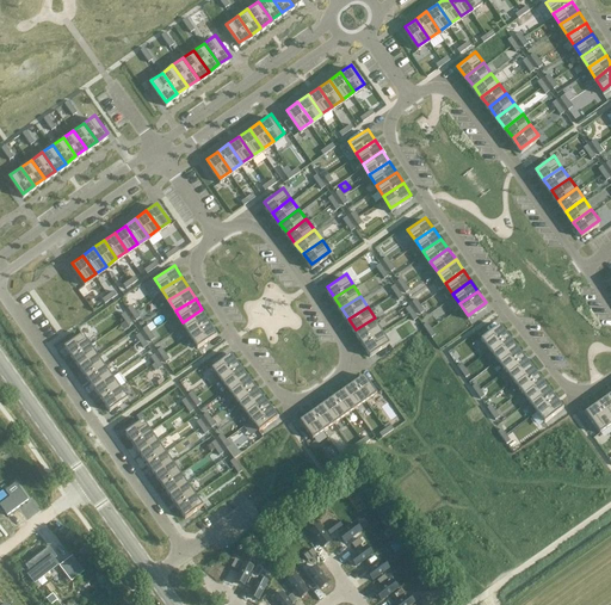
[(202,309),(183,322),(190,333),(209,320),(202,309)]
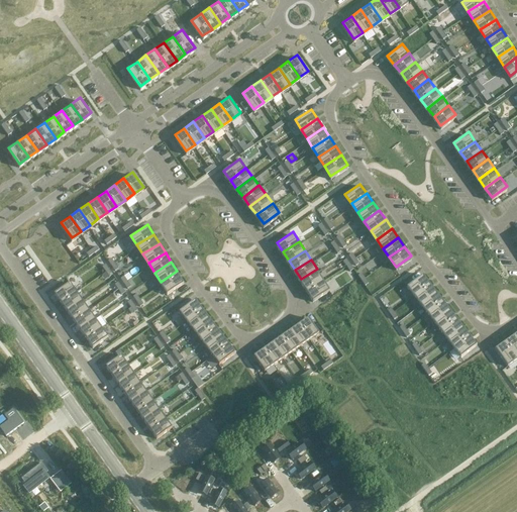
[(317,269),(301,279),(306,289),(323,278),(317,269)]
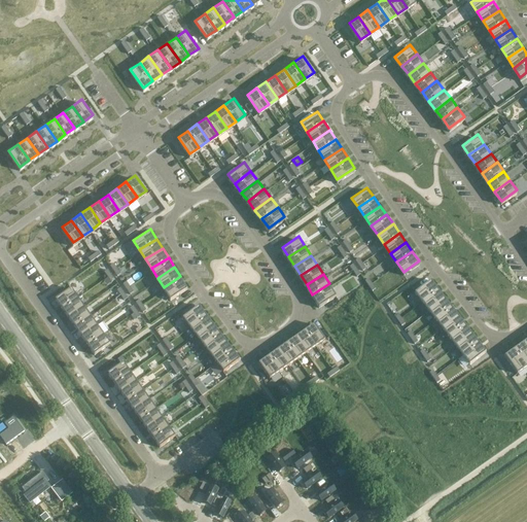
[(180,276),(164,287),(170,297),(186,285),(180,276)]
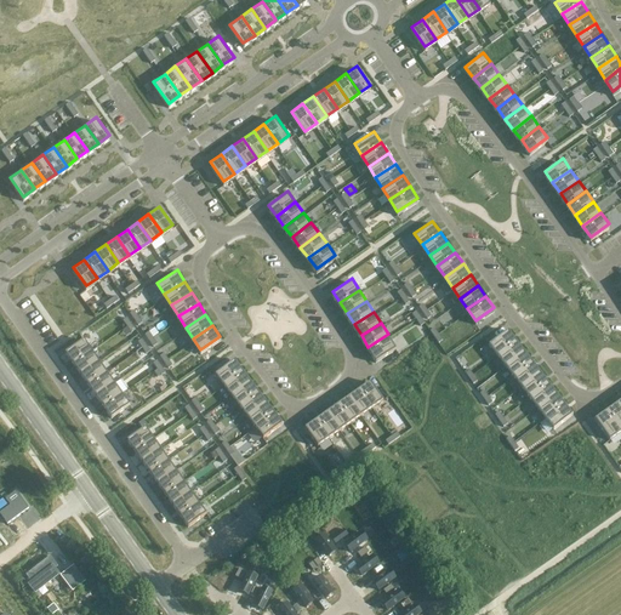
[(507,326),(489,341),(497,352),(516,337),(507,326)]
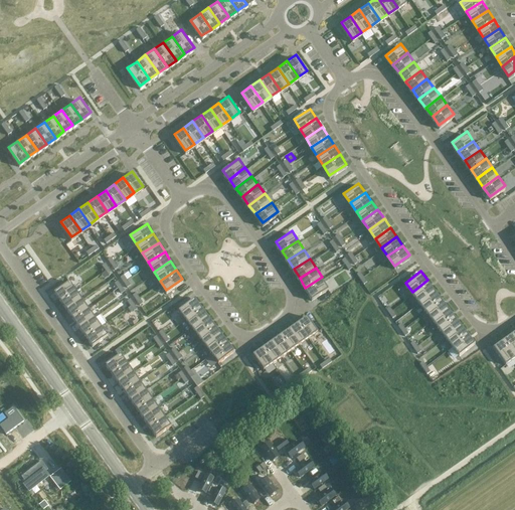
[(322,277),(305,288),(312,297),(328,286),(322,277)]
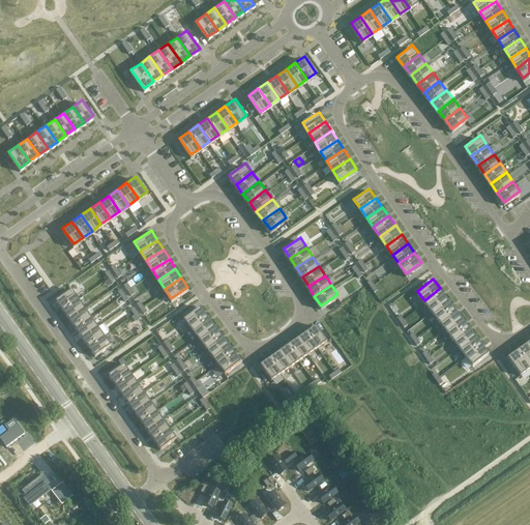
[(71,286),(56,297),(62,307),(78,296),(71,286)]
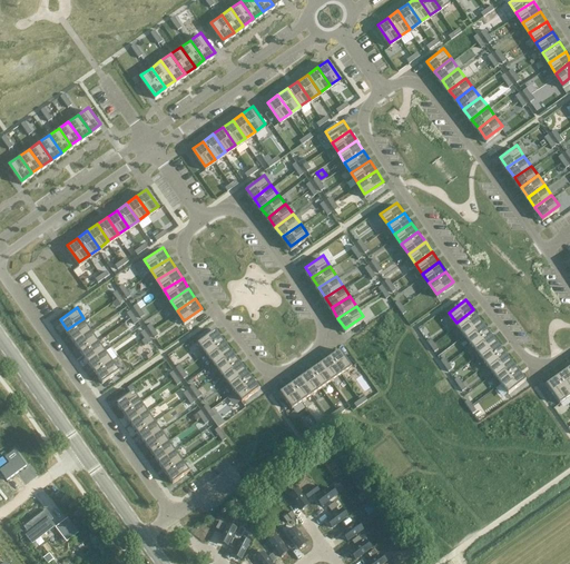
[(473,309),(457,323),(463,332),(481,318),(473,309)]
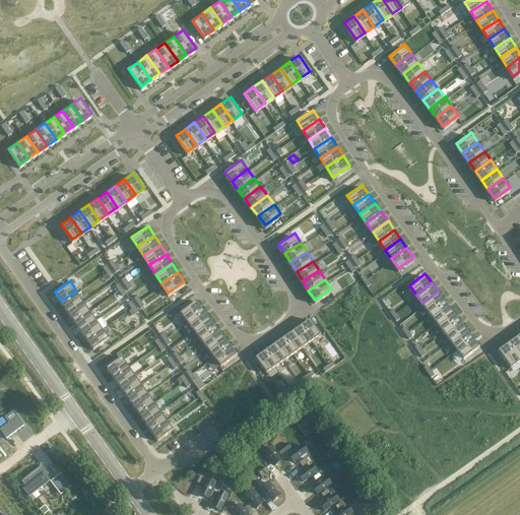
[(76,291),(61,301),(67,310),(82,299),(76,291)]
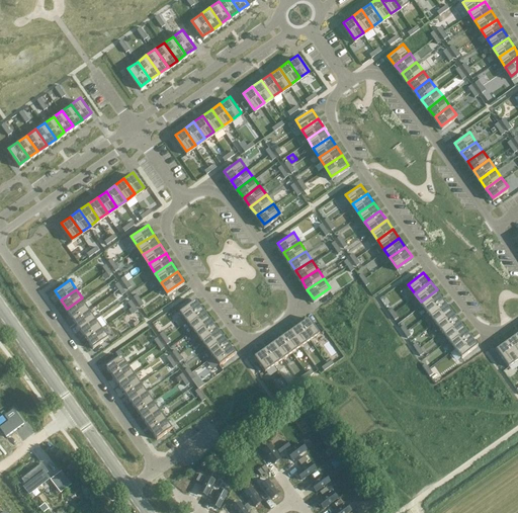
[(437,289),(421,302),(428,311),(443,298),(437,289)]
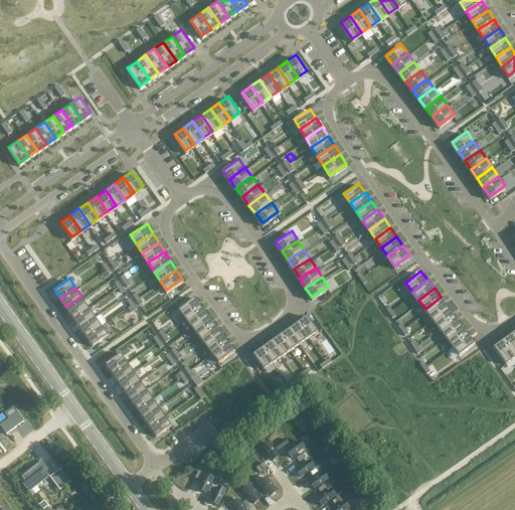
[(194,295),(178,307),(185,316),(201,304),(194,295)]
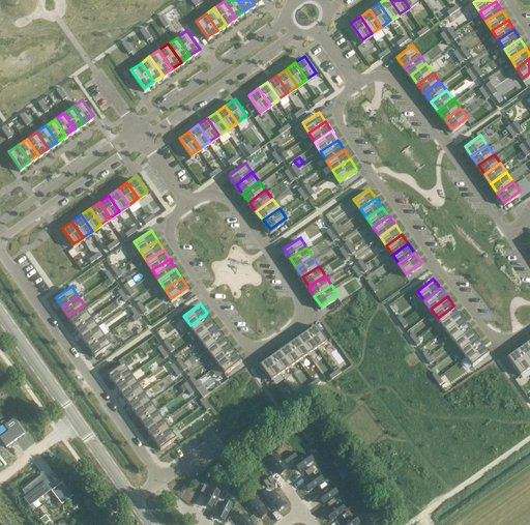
[(84,304),(68,316),(76,325),(91,314),(84,304)]
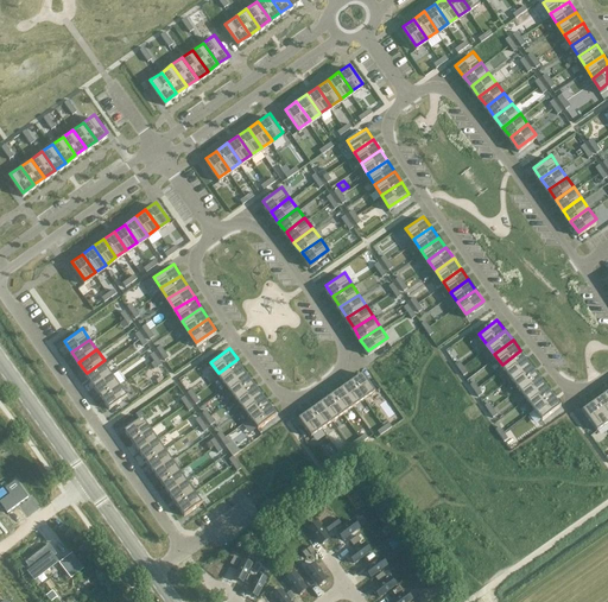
[(520,350),(502,365),(510,374),(529,360),(520,350)]
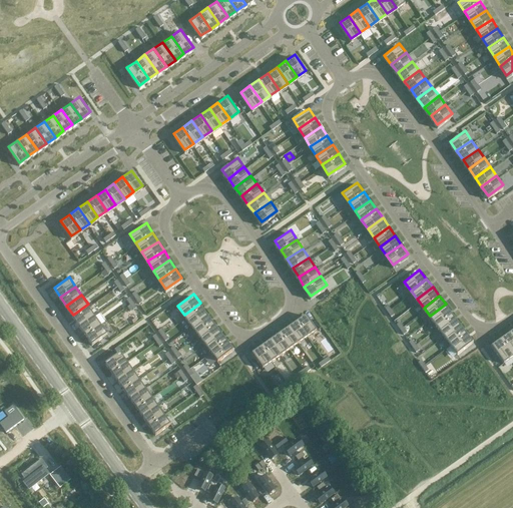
[(200,303),(184,315),(190,324),(206,312),(200,303)]
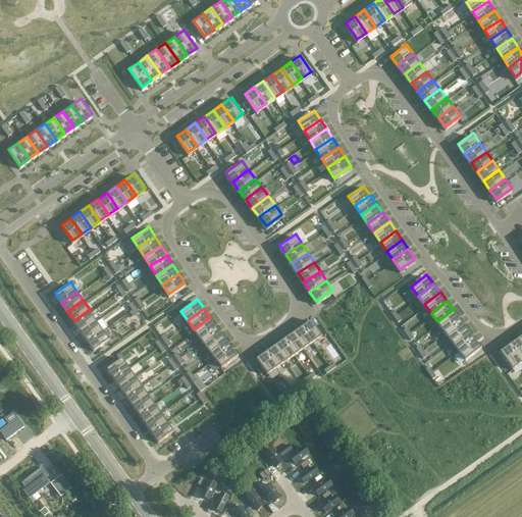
[(90,309),(74,320),(81,329),(96,318),(90,309)]
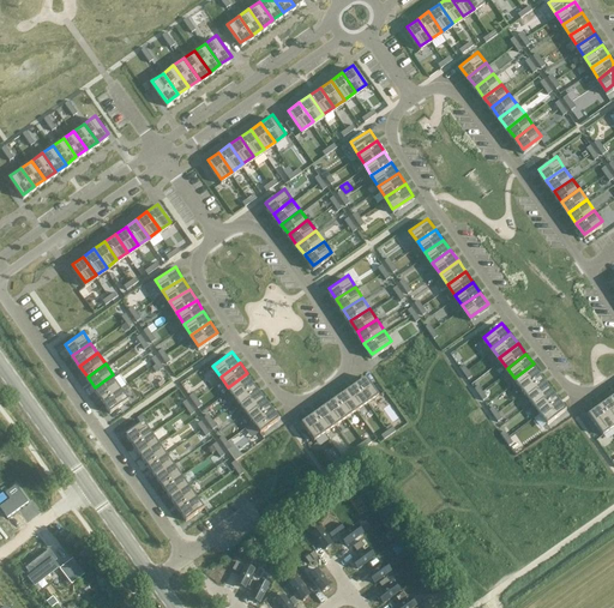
[(534,363),(515,378),(523,389),(542,374),(534,363)]
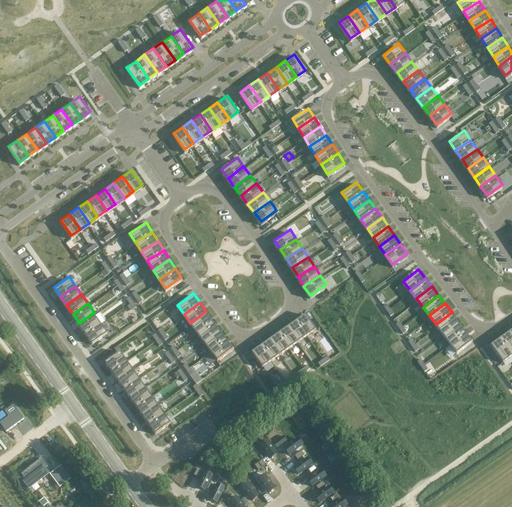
[(206,311),(190,323),(197,331),(213,319),(206,311)]
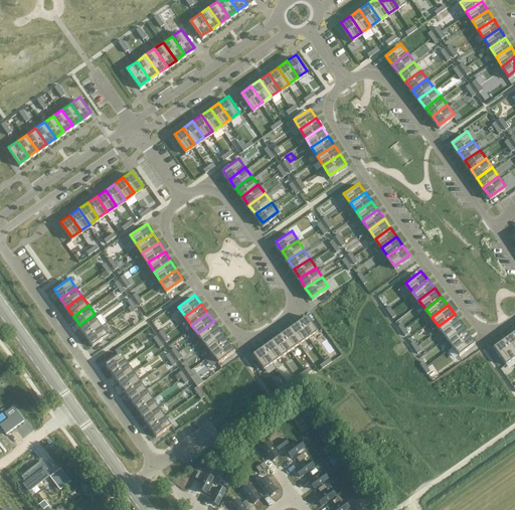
[(307,313),(298,320),(308,335),(318,328),(307,313)]
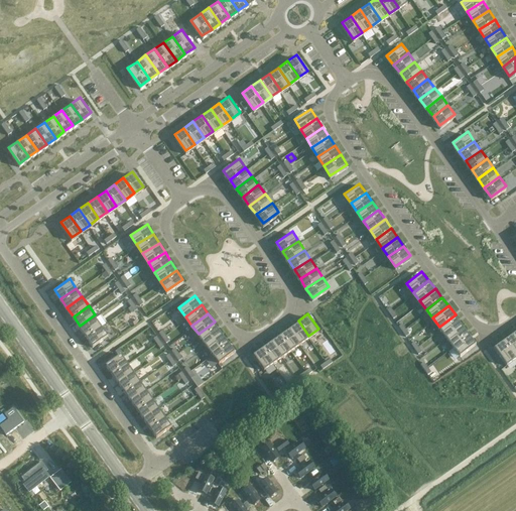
[(95,314),(80,326),(86,335),(101,324),(95,314)]
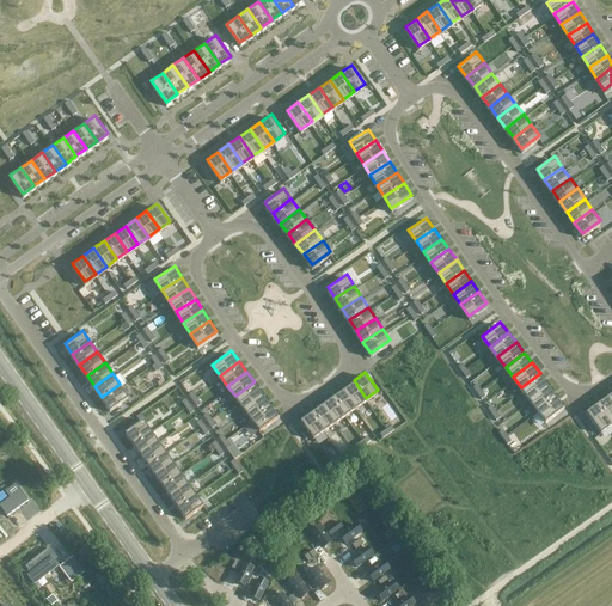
[(540,373),(521,387),(528,397),(548,383),(540,373)]
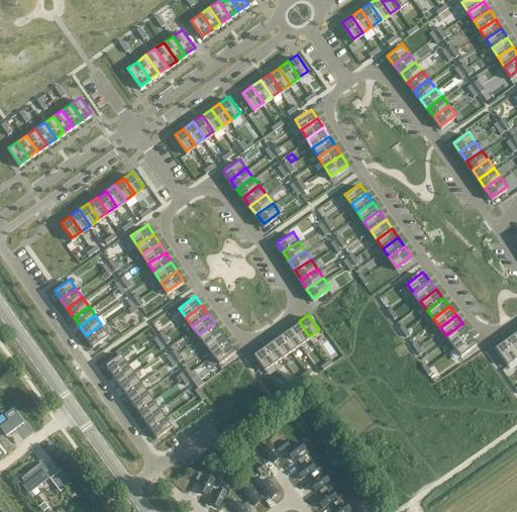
[(299,321),(290,327),(300,342),(309,336),(299,321)]
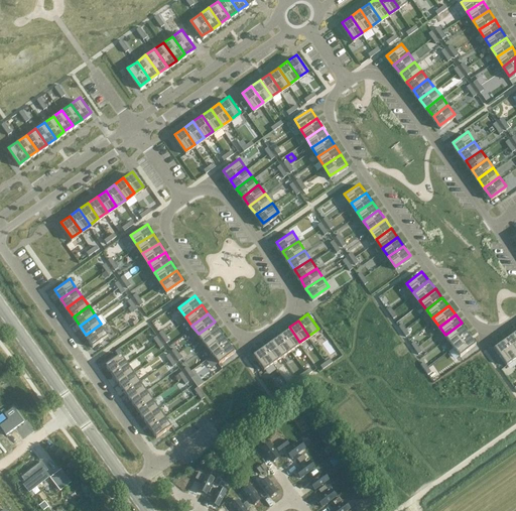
[(215,322),(199,334),(205,343),(221,331),(215,322)]
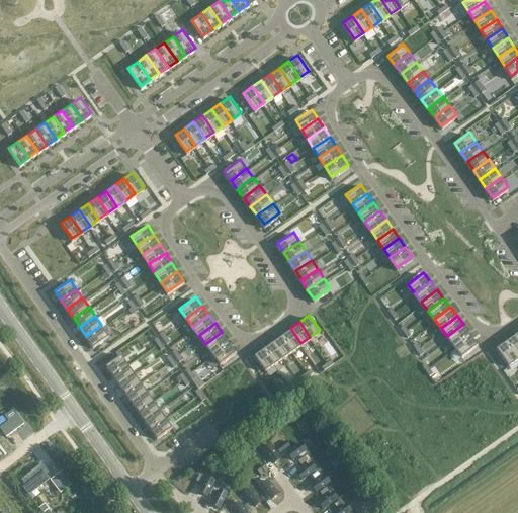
[(463,324),(447,336),(454,345),(470,333),(463,324)]
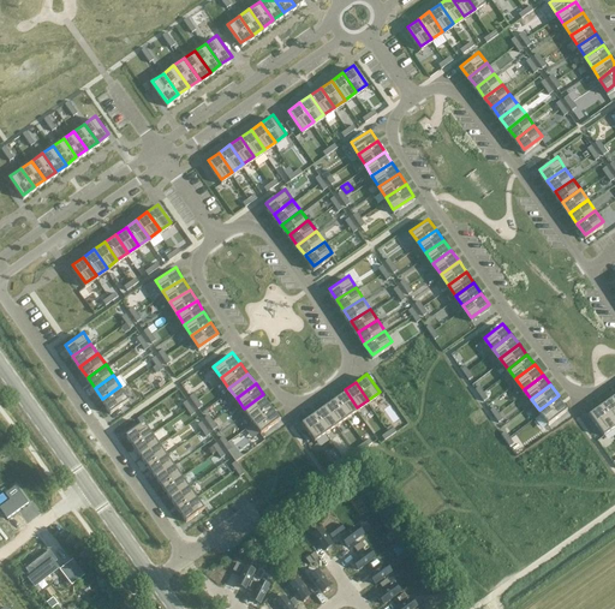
[(120,386),(102,399),(109,410),(129,396),(120,386)]
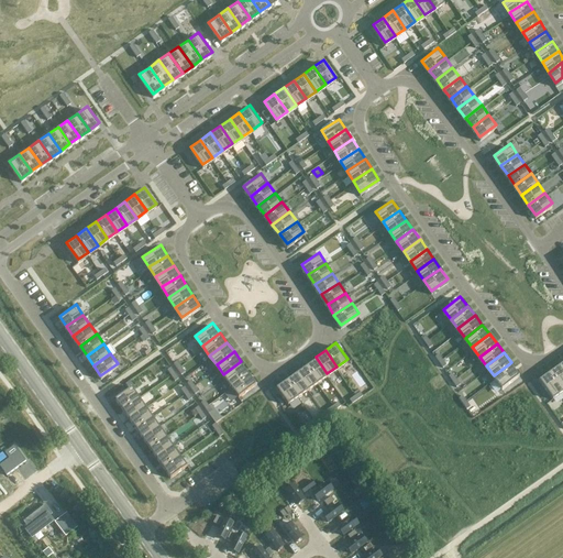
[(316,357),(306,363),(318,380),(327,373),(316,357)]
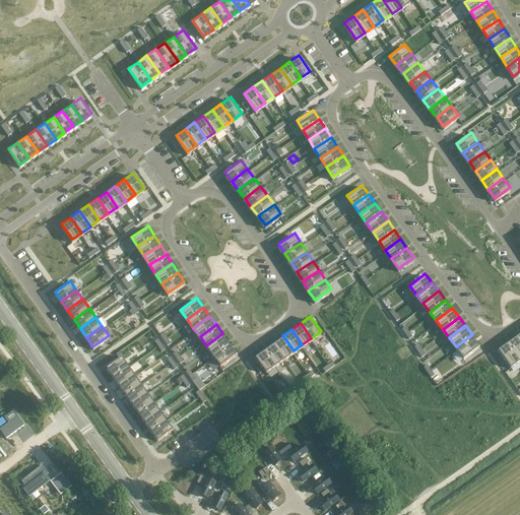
[(222,333),(206,345),(213,355),(230,342),(222,333)]
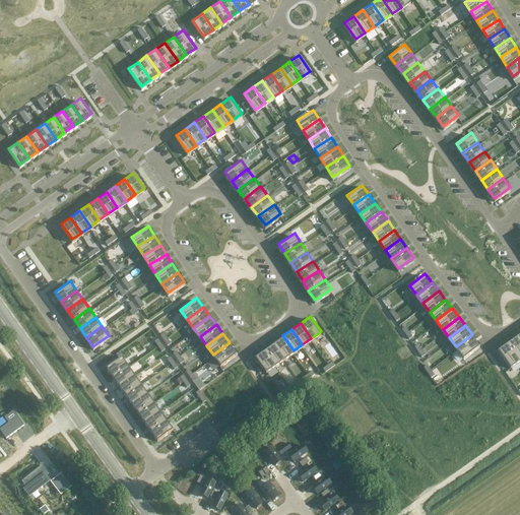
[(472,334),(456,346),(463,356),(479,343),(472,334)]
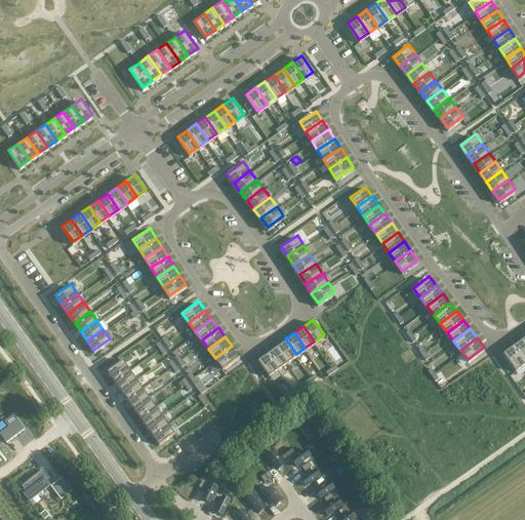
[(524,343),(521,337),(512,344),(524,362),(524,361),(524,343)]
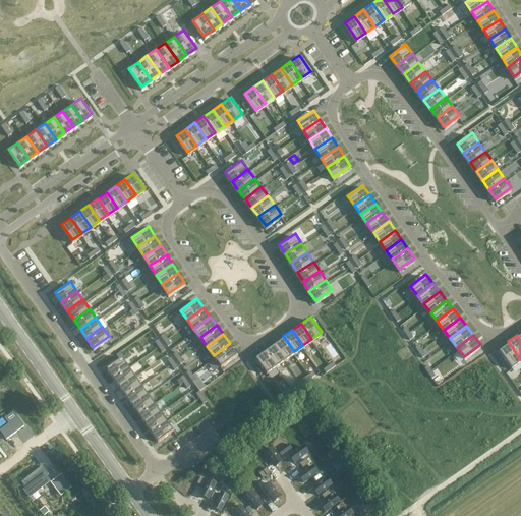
[(283,336),(274,342),(285,357),(294,351),(283,336)]
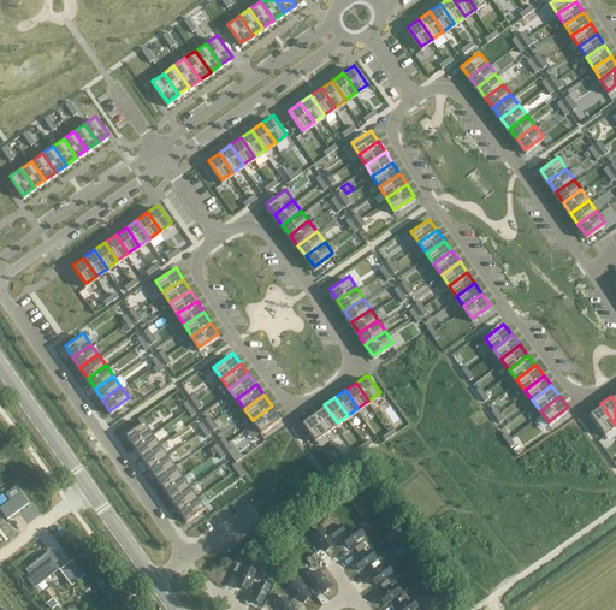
[(600,403),(590,412),(604,432),(615,425),(600,403)]
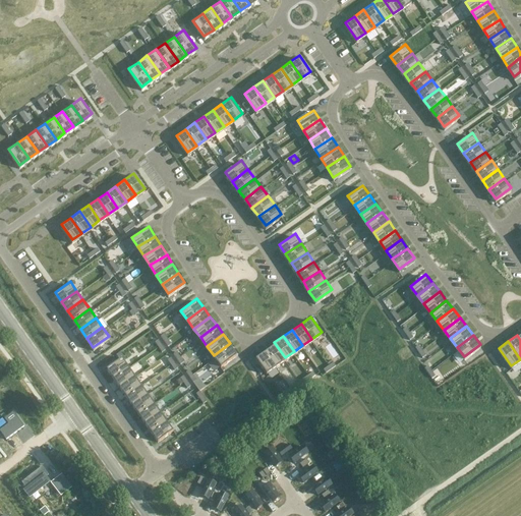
[(274,342),(265,349),(276,364),(285,357),(274,342)]
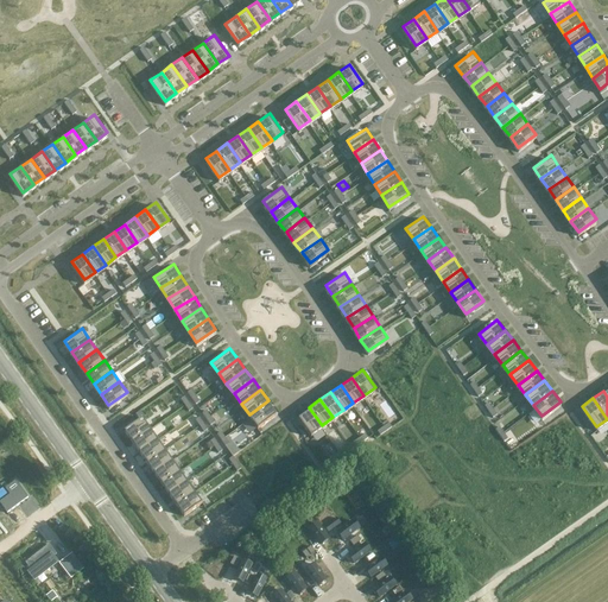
[(268,400),(249,414),(258,425),(276,411),(268,400)]
